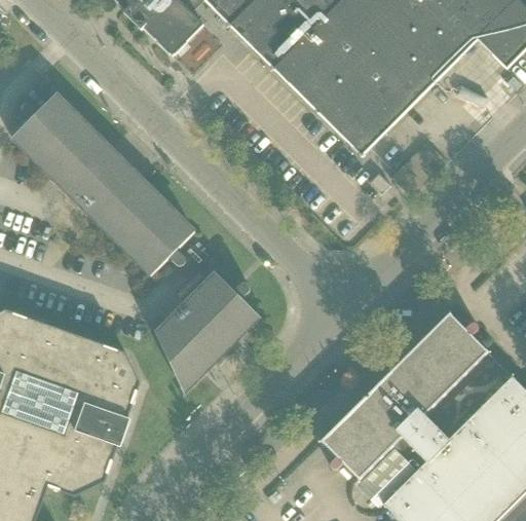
[(118,0),(125,7),(123,10),(141,28),(144,25),(173,53),(203,23),(188,7),(194,0),(207,0),(362,154),(468,45),(477,38),(490,51),(494,54),(505,67),(506,66),(525,45),(525,0),(118,0)]
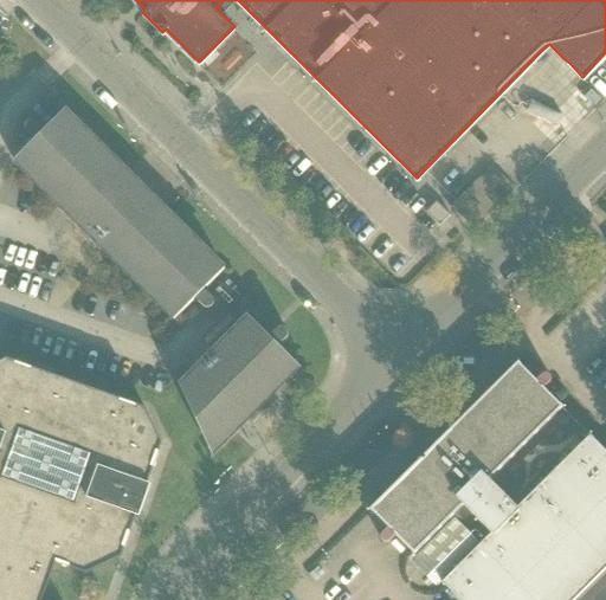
[(224,264),(129,169),(64,105),(14,156),(174,315),(224,264)]
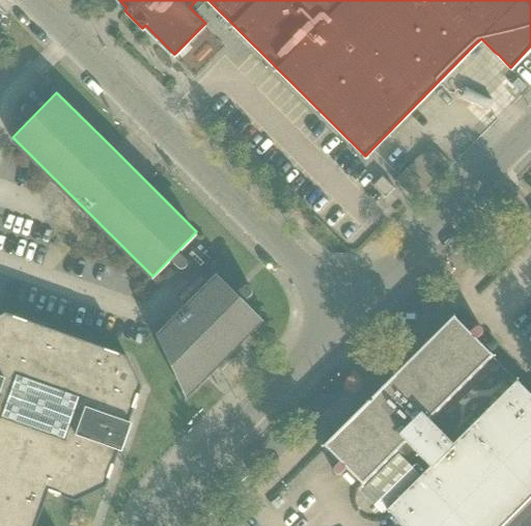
[(394,176),(413,195),(449,159),(430,140),(394,176)]
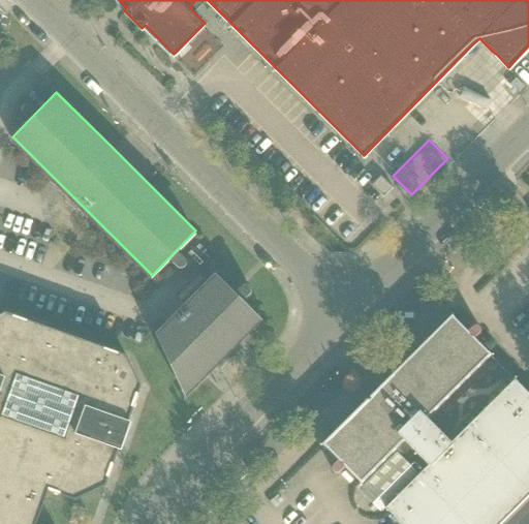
[(372,181),(383,193),(393,184),(380,172),(372,181)]
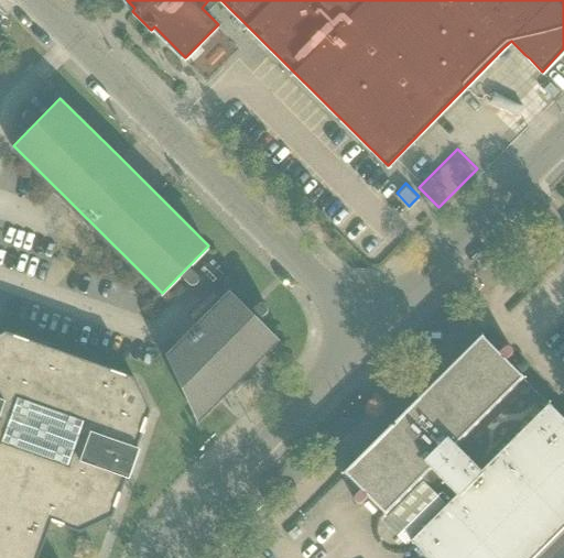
[(167,354),(187,398),(197,418),(278,337),(230,291),(167,354)]
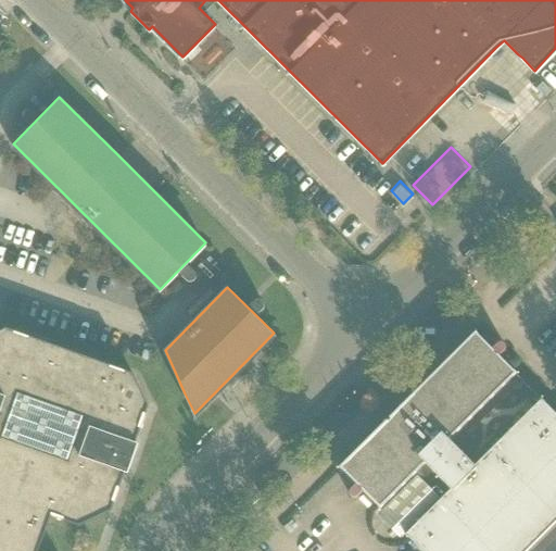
[(0,550),(35,550),(38,543),(50,511),(79,522),(111,506),(148,403),(133,372),(112,364),(7,326),(0,329),(0,550)]
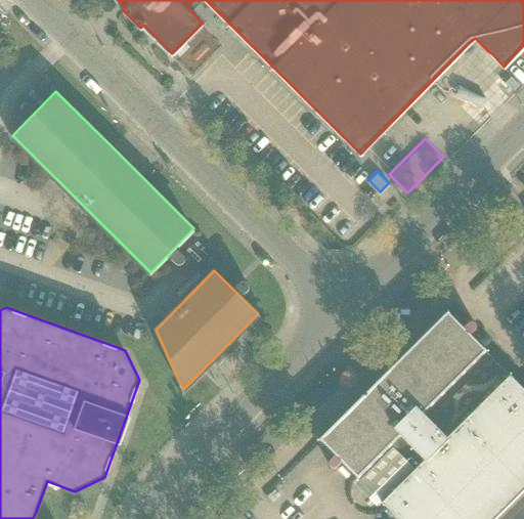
[(337,453),(342,460),(355,473),(357,476),(358,475),(382,500),(382,501),(384,503),(384,502),(394,512),(400,518),(491,518),(499,512),(523,487),(523,387),(512,376),(512,375),(510,373),(446,435),(423,412),(486,348),(484,346),(483,346),(470,333),(464,326),(464,327),(449,312),(450,312),(448,310),(382,376),(383,377),(365,394),(364,393),(319,437),(321,440),(321,439),(336,453),(337,453)]
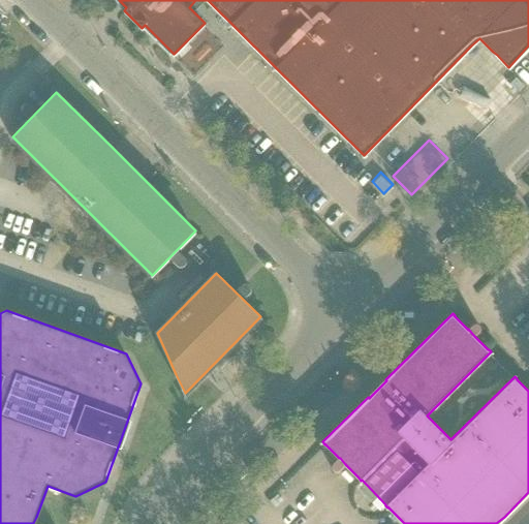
[(457,413),(464,421),(512,373),(492,351),(475,367),(481,373),(455,399),(462,407),(457,413)]
